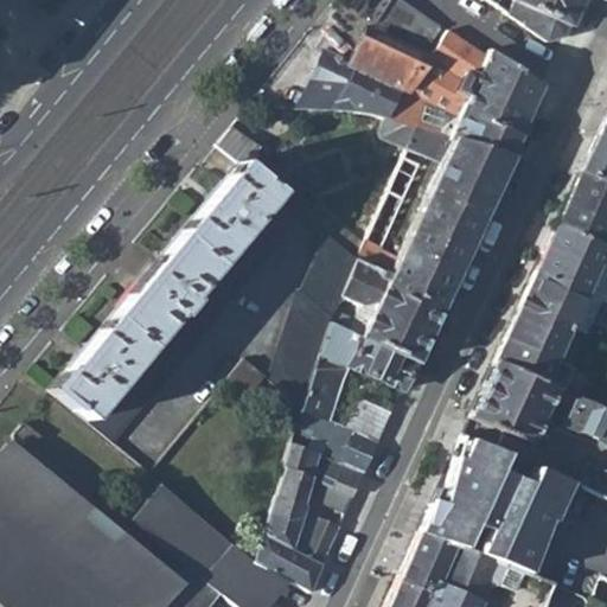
[(355,0),(375,13),(385,0),(355,0)]
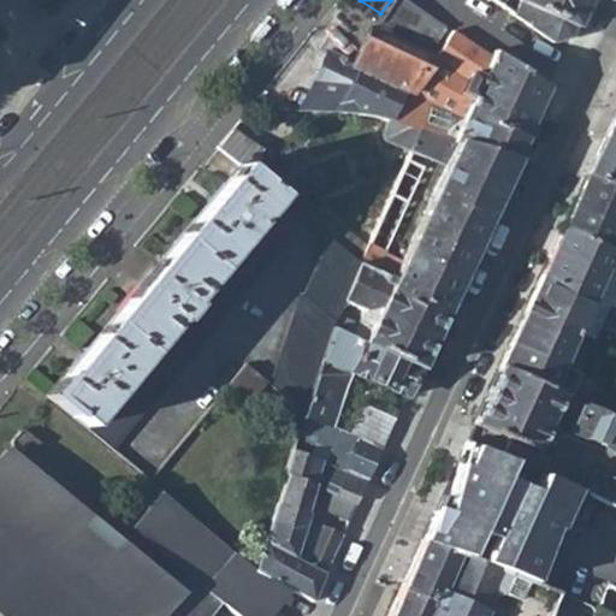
[(408,0),(391,0),(380,13),(371,25),(403,41),(424,10),(408,0)]
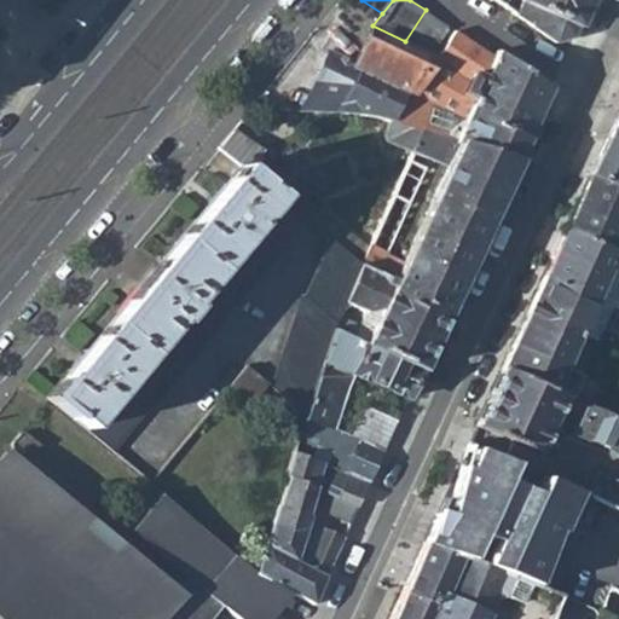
[(556,41),(573,36),(590,0),(522,0),(516,13),(556,41)]
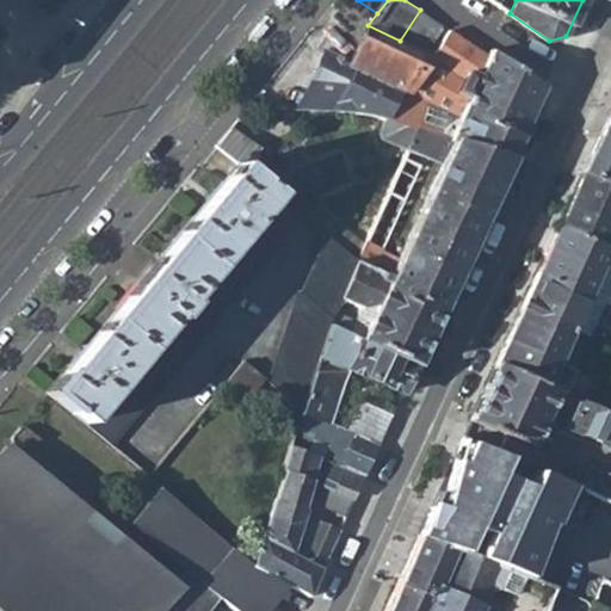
[(400,41),(420,51),(440,24),(420,10),(400,41)]
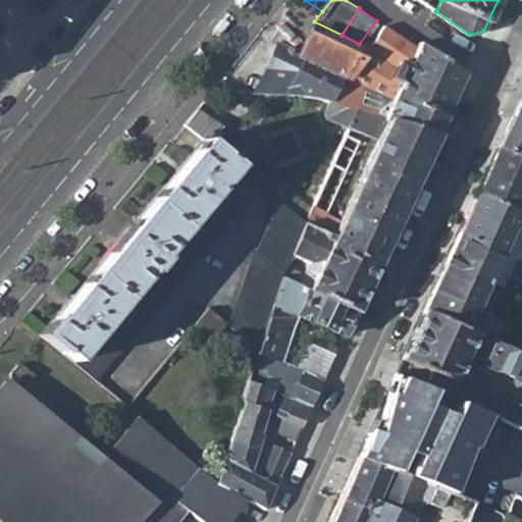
[(314,21),(312,20),(294,50),(277,41),(255,90),(286,92),(286,94),(316,95),(331,102),(354,112),(357,109),(435,136),(444,116),(349,83),(356,67),(331,55),(342,35),(314,21)]
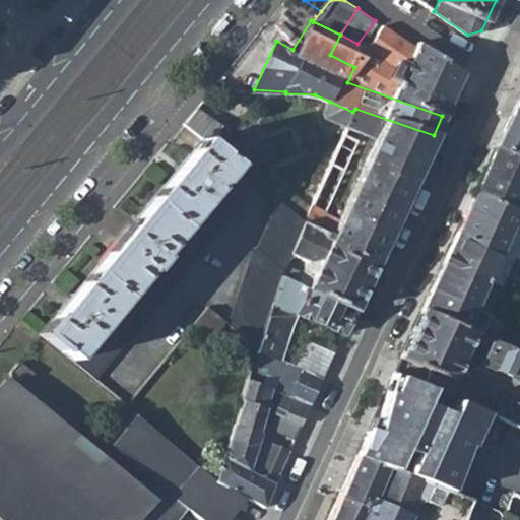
[(415,42),(411,46),(381,24),(365,47),(354,67),(347,82),(442,116),(461,74),(415,42)]
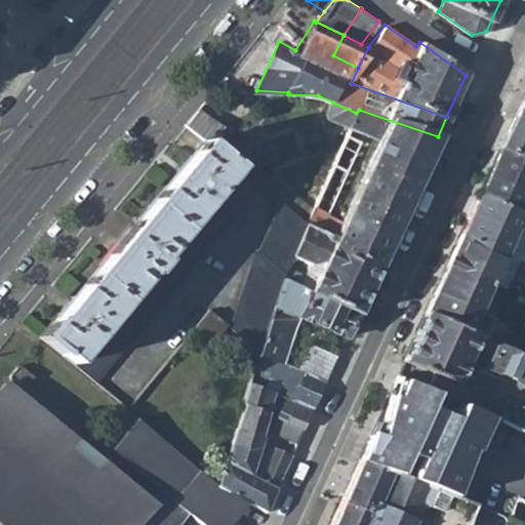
[(344,35),(333,55),(358,68),(368,47),(361,44),(344,35)]
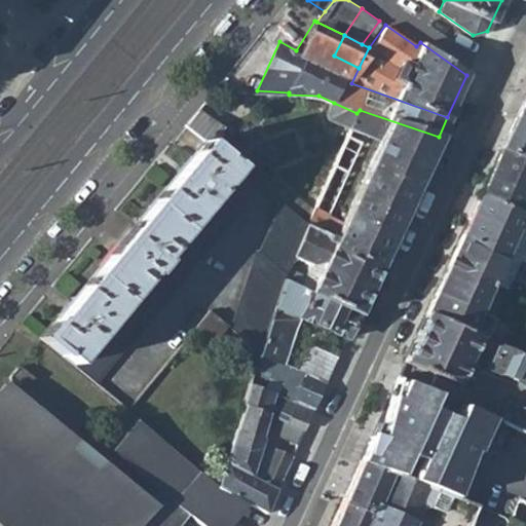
[(501,148),(525,159),(525,96),(523,102),(501,148)]
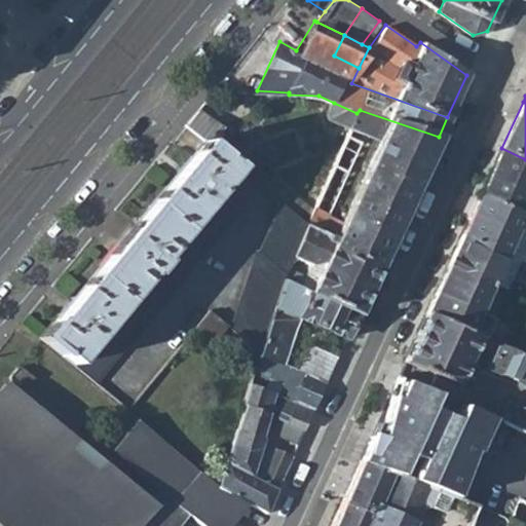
[(334,103),(327,115),(330,118),(350,127),(357,113),(334,103)]
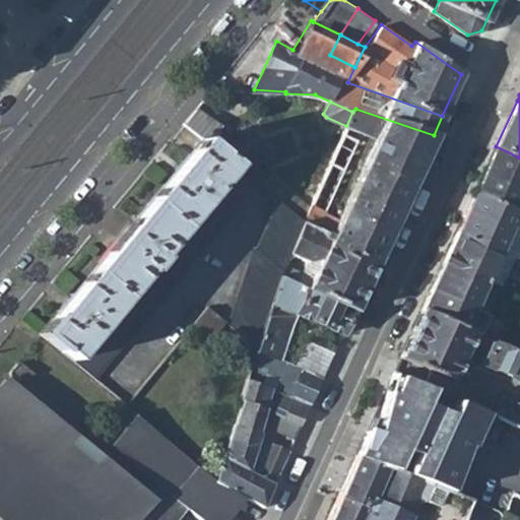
[(320,229),(359,140),(353,138),(358,131),(376,139),(332,235),(374,255),(378,257),(407,192),(434,135),(355,109),(352,112),(346,126),(304,220),(320,229)]
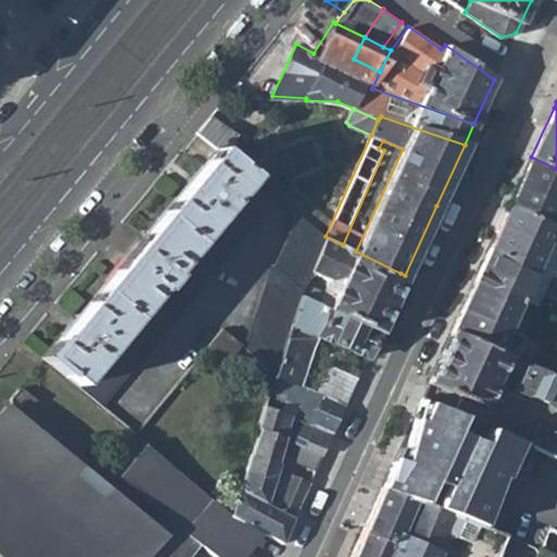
[(251,222),(229,202),(250,176),(215,148),(40,358),(76,386),(101,405),(251,222)]
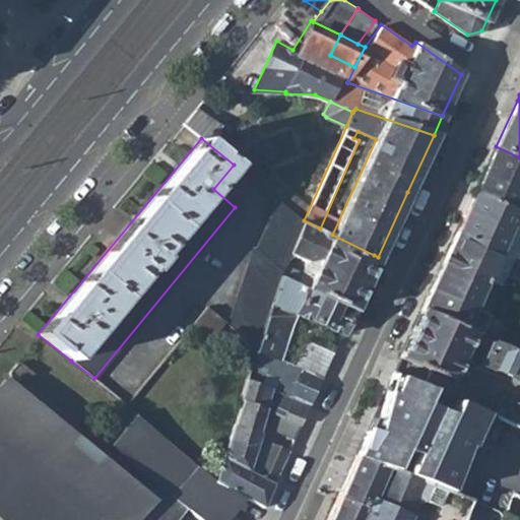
[(519,157),(496,146),(473,195),(519,215),(519,157)]
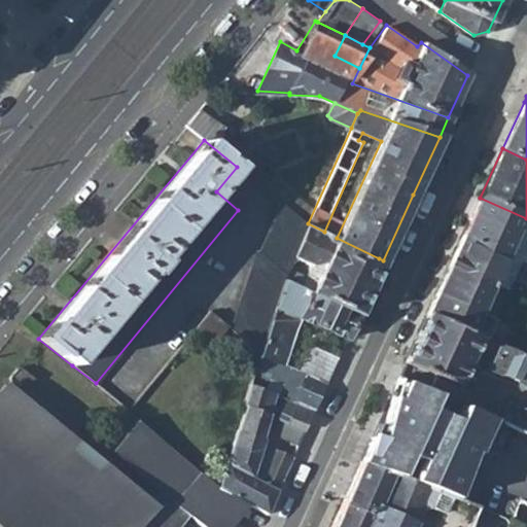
[(462,236),(506,255),(518,260),(526,241),(526,218),(480,198),(462,236)]
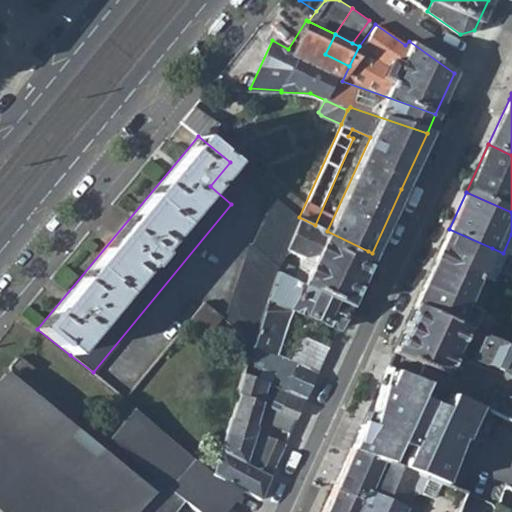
[(252,345),(277,271),(280,262),(281,259),(284,251),(285,250),(288,243),(299,218),(275,198),(223,318),(252,345)]
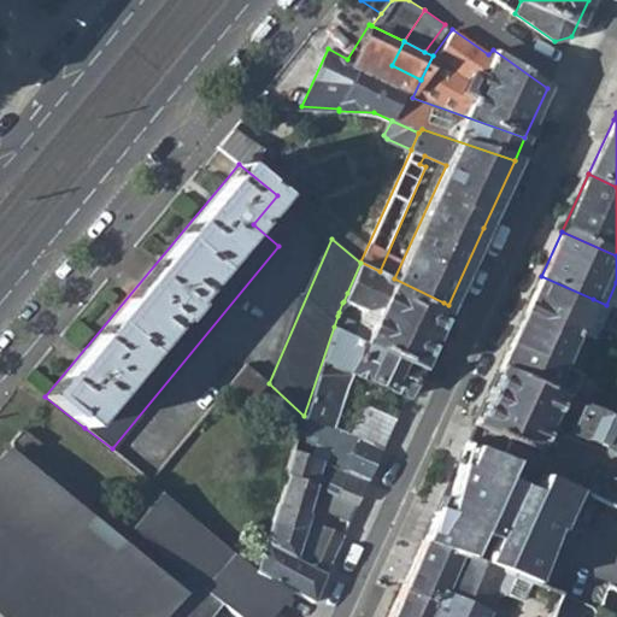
[(334,327),(421,365),(448,305),(444,303),(394,278),(380,271),(360,262),(360,263),(347,293),(344,301),(342,303),(368,313),(371,312),(380,316),(372,331),(338,316),(334,327)]
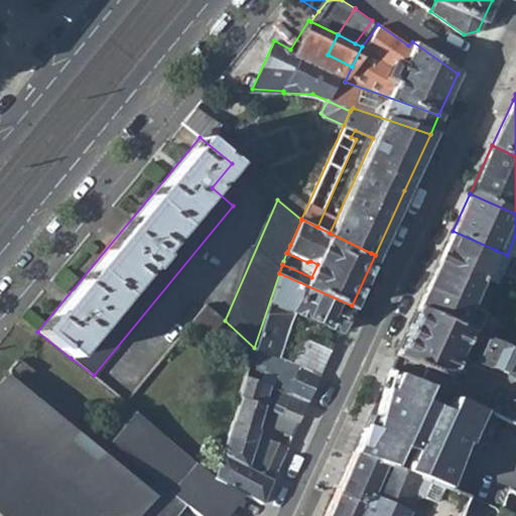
[(488,268),(496,250),(453,231),(438,263),(490,286),(491,282),(495,284),(499,273),(488,268)]
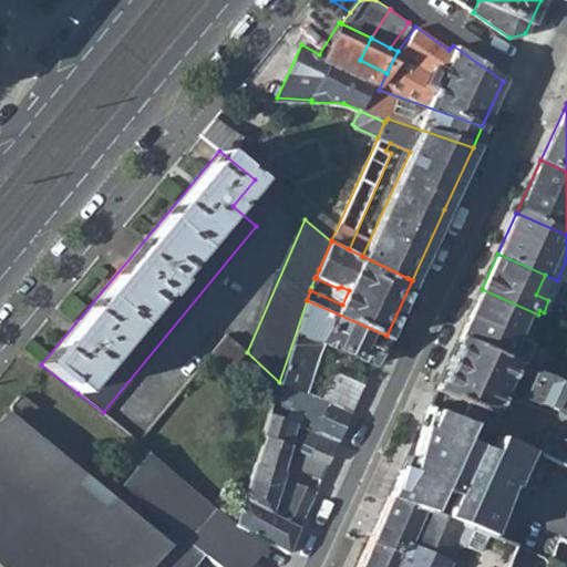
[(471,312),(526,339),(538,315),(482,289),(471,312)]
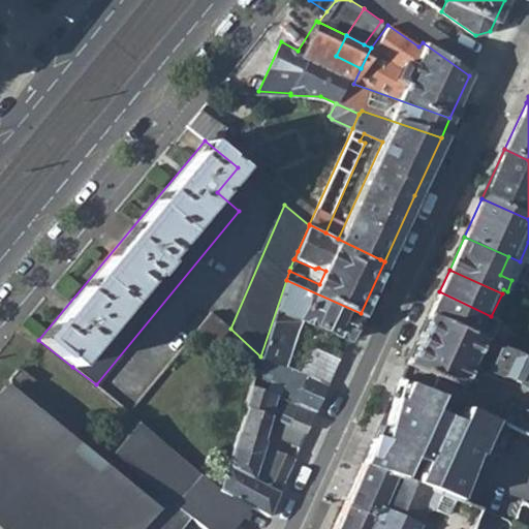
[(361,313),(286,280),(260,356),(259,360),(285,370),(298,337),(291,334),(297,319),(303,322),(348,341),(361,313)]
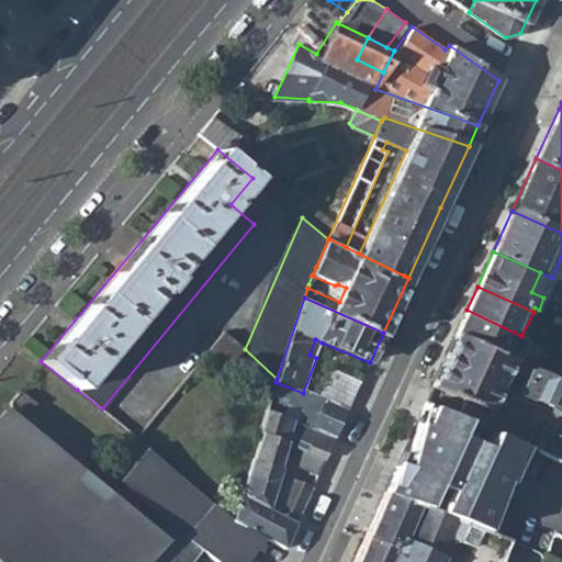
[(510,358),(521,336),(467,310),(456,334),(510,358)]
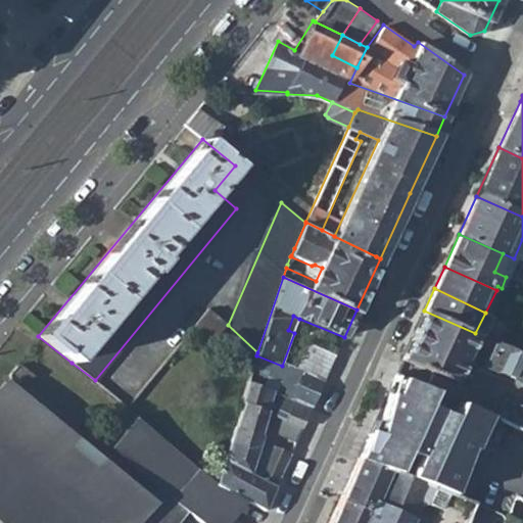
[(223,320),(210,308),(193,330),(206,341),(223,320)]
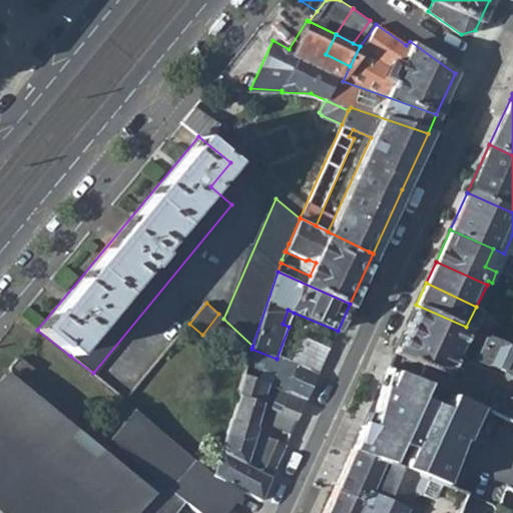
[(479,344),(473,359),(512,376),(512,348),(466,327),(416,305),(394,353),(419,365),(414,378),(438,389),(462,336),(479,344)]
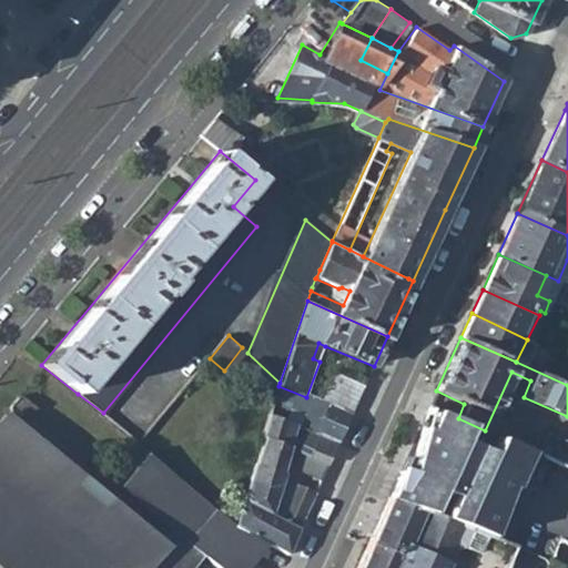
[(325,346),(318,343),(313,358),(320,362),(325,346)]
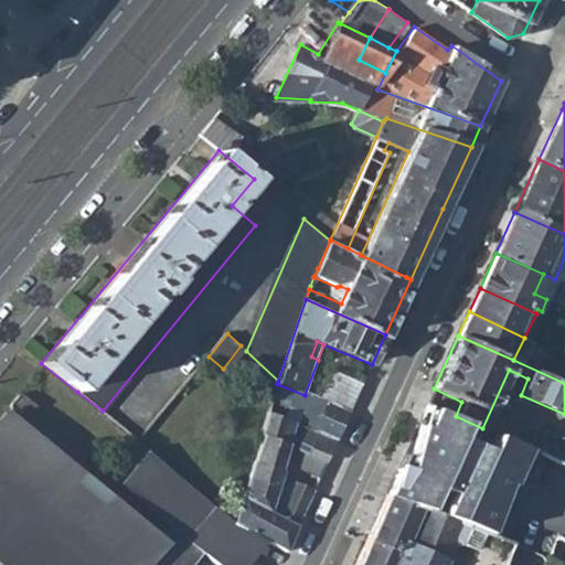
[(328,404),(350,412),(363,383),(334,371),(320,401),(328,404)]
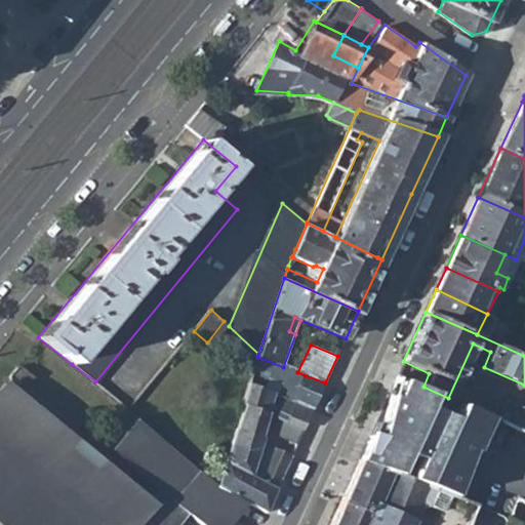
[(292,379),(295,372),(283,367),(257,357),(253,368),(292,379)]
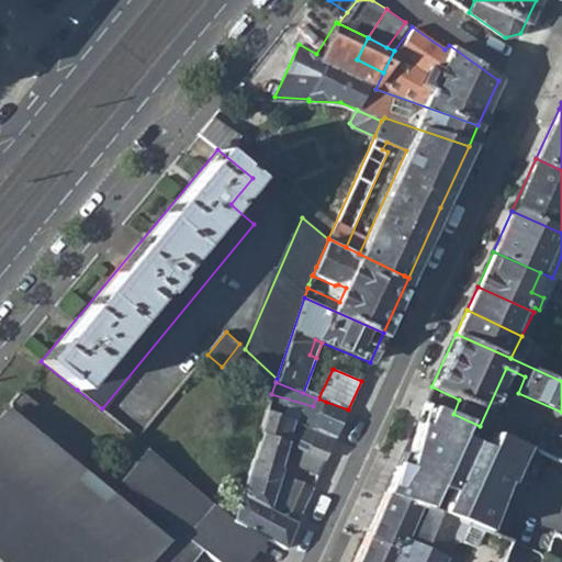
[(175,528),(166,539),(11,413),(15,409),(24,417),(34,405),(17,390),(7,403),(2,407),(0,409),(0,561),(187,561),(182,559),(194,543),(216,561),(244,561),(265,537),(232,520),(144,449),(119,481),(175,528)]
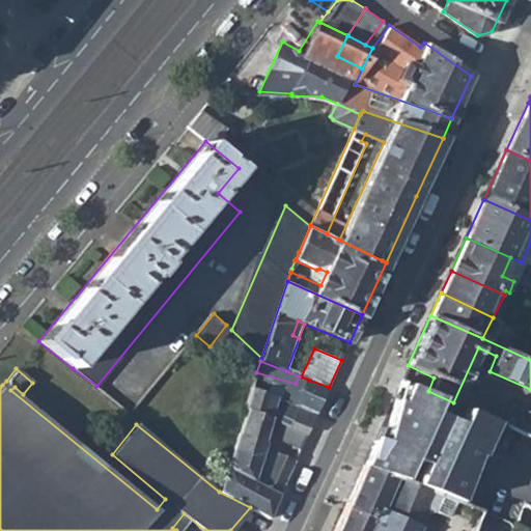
[(296,384),(287,402),(289,403),(297,407),(308,380),(301,376),(299,376),(296,384)]
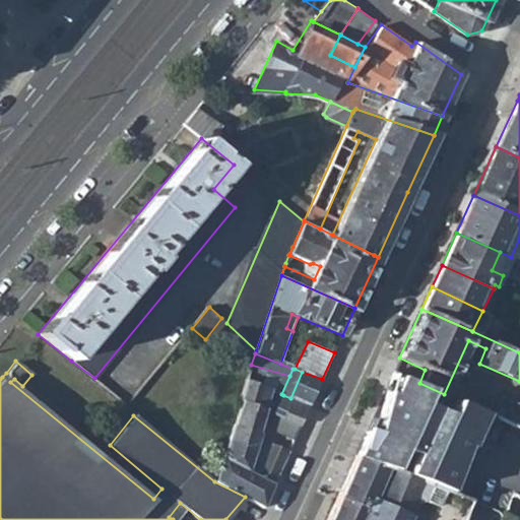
[(399,374),(393,371),(385,389),(385,392),(390,394),(399,374)]
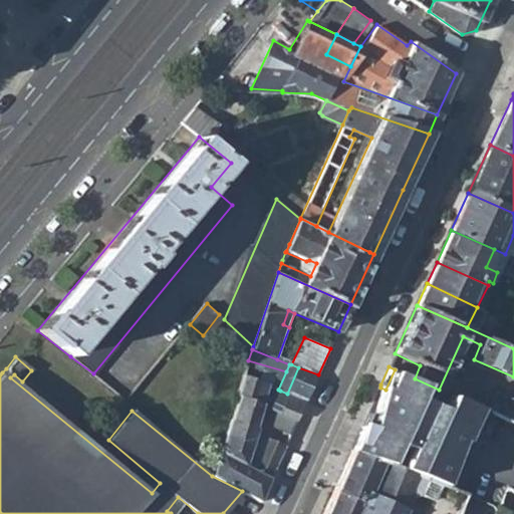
[(287,394),(306,401),(318,374),(298,367),(287,394)]
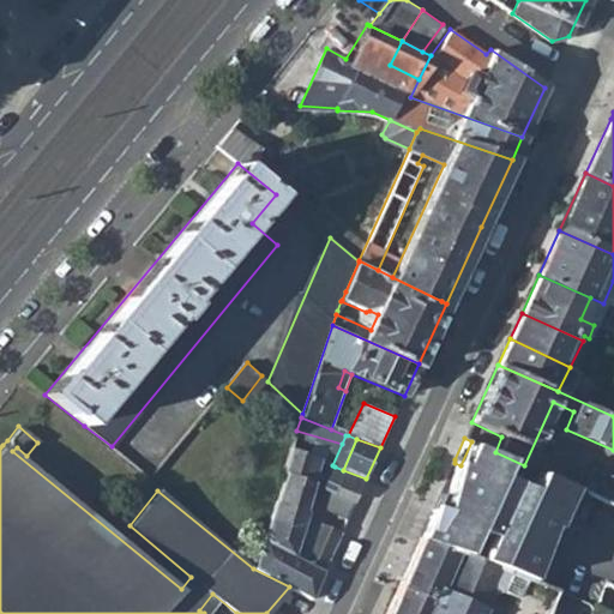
[(572,487),(524,465),(495,452),(471,441),(461,465),(455,463),(438,513),(432,511),(419,541),(528,589),(559,517),(554,510),(561,509),(572,487)]
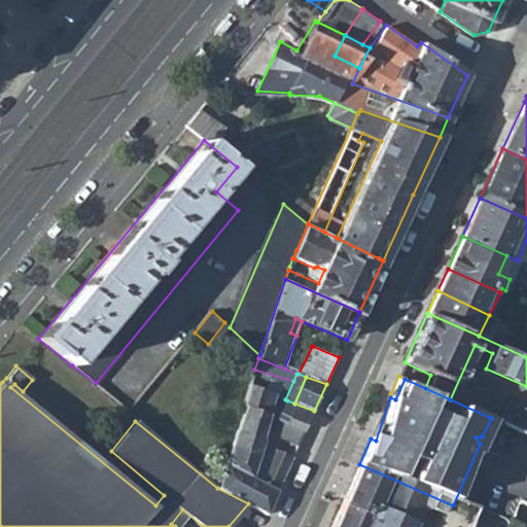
[(264,437),(261,437),(269,415),(275,396),(269,394),(249,387),(243,407),(245,408),(239,429),(238,428),(226,463),(224,462),(223,467),(217,488),(248,503),(268,515),(293,457),(274,449),(259,481),(251,477),(261,443),(264,437)]
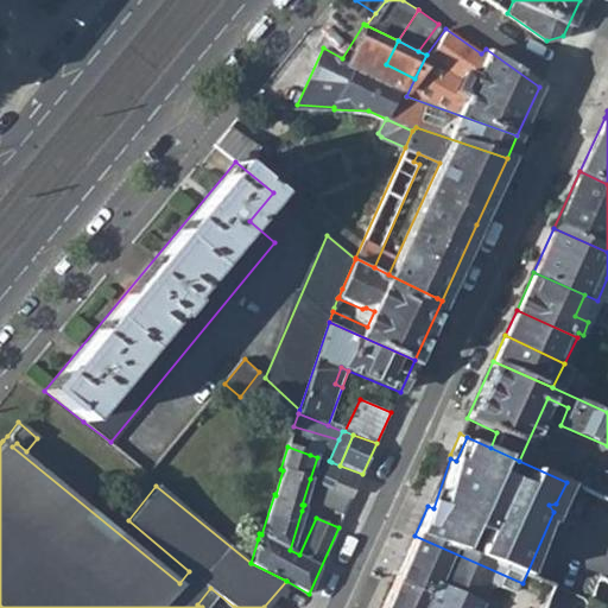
[(607,472),(586,461),(581,469),(607,480),(607,472)]
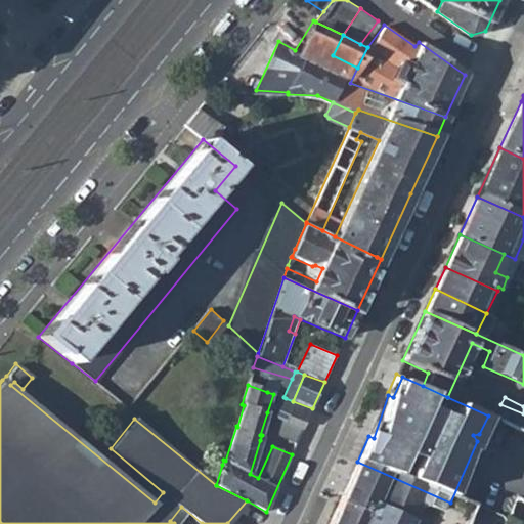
[(277,417),(303,429),(312,408),(293,401),(286,398),(277,417)]
